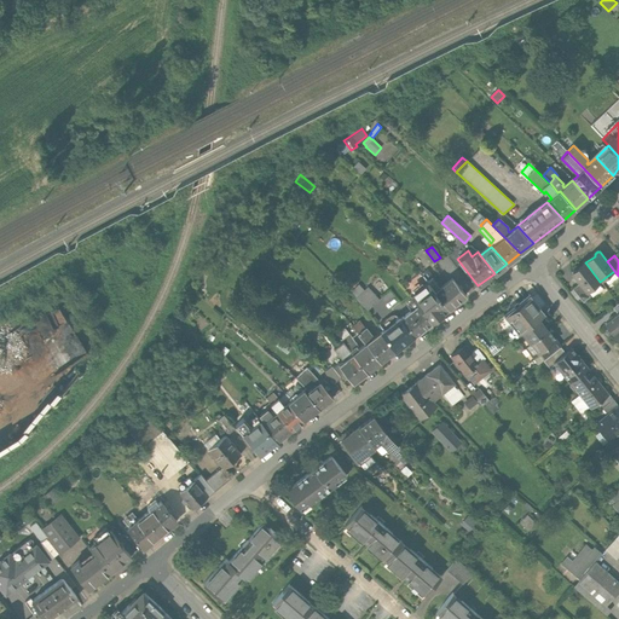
[(586,293),(600,282),(585,262),(577,271),(574,271),(572,272),(572,275),(579,284),(586,293)]
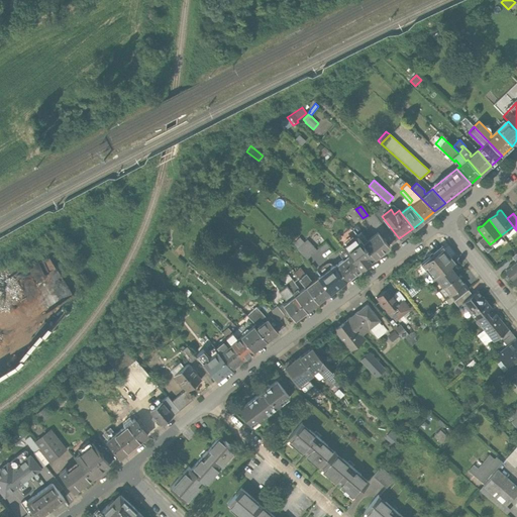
[(315,245),(324,239),(318,230),(309,236),(315,245)]
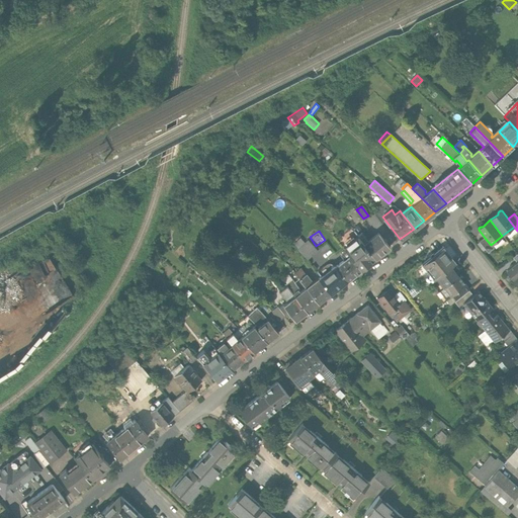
[(361,233),(357,236),(375,258),(390,247),(378,232),(367,240),(361,233)]
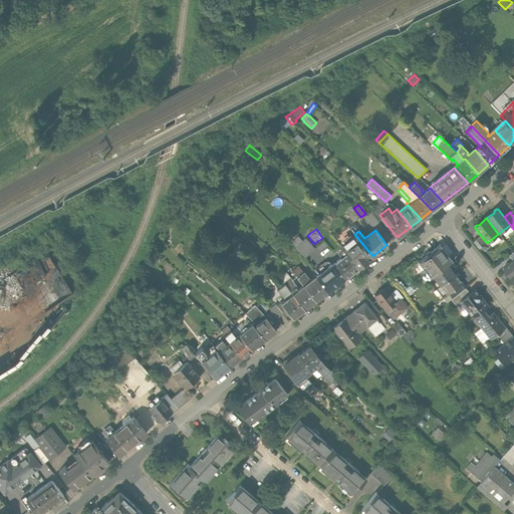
[(357,267),(372,256),(354,234),(340,244),(343,248),(357,267)]
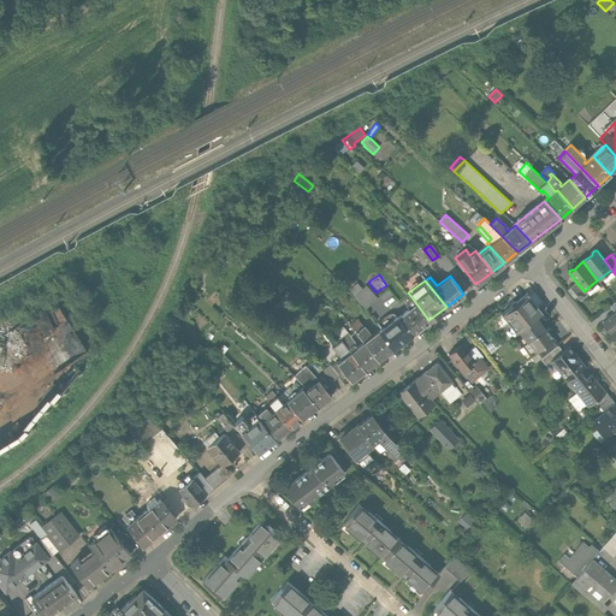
[(362,288),(357,282),(349,290),(354,295),(353,296),(365,308),(377,297),(366,284),(362,288)]
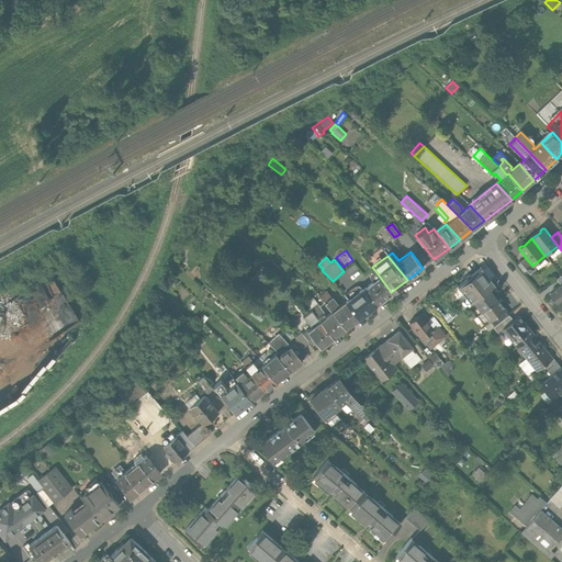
[(526,258),(519,262),(529,274),(536,269),(532,266),(526,258)]
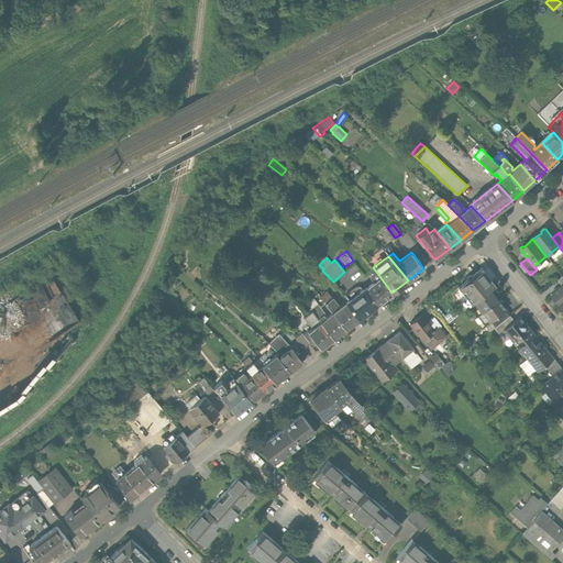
[(470,306),(474,302),(489,290),(495,286),(490,280),(482,268),(464,283),(459,287),(465,296),(463,298),(470,306)]
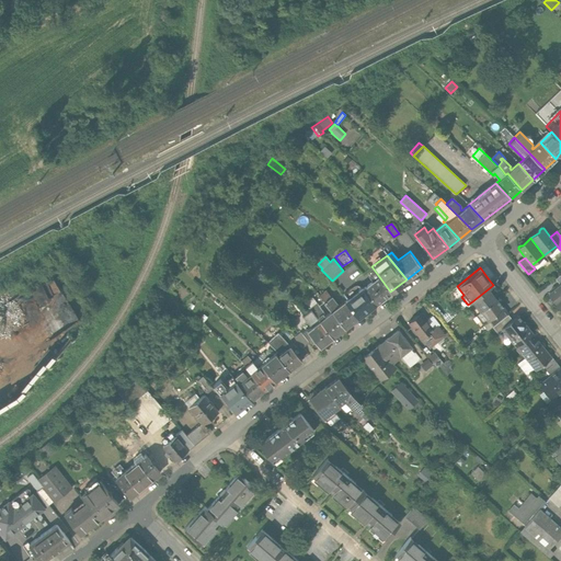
[(375,304),(390,292),(375,271),(368,275),(373,281),(363,288),(375,304)]
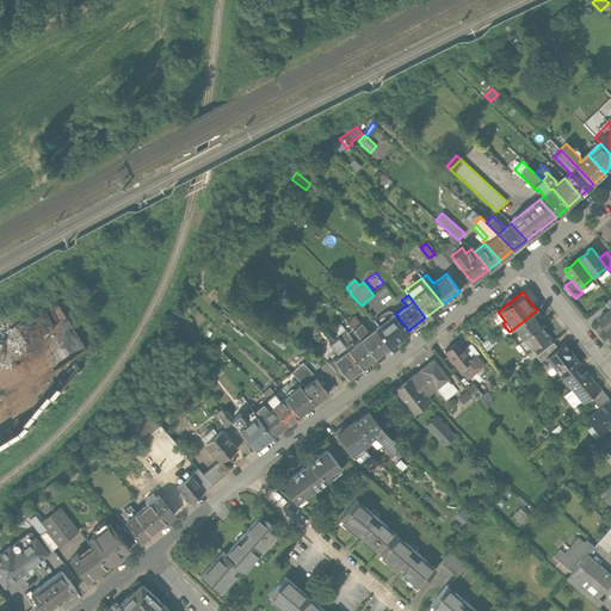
[(31,345),(39,341),(42,346),(66,337),(53,306),(14,322),(20,335),(26,332),(31,345)]
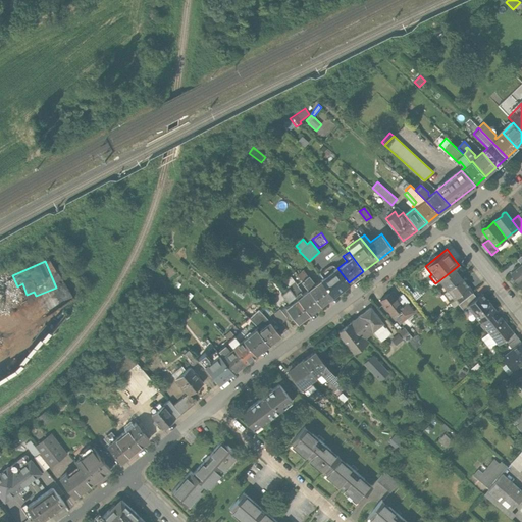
[(513,276),(518,282),(521,277),(521,262),(520,264),(510,272),(510,274),(512,276),(513,276)]
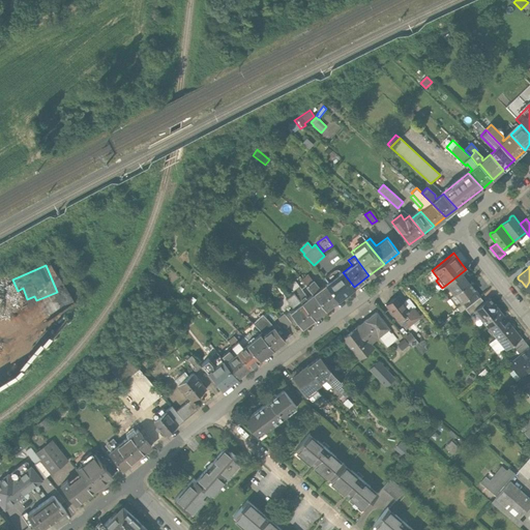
[(337,299),(354,287),(343,272),(326,283),(337,299)]
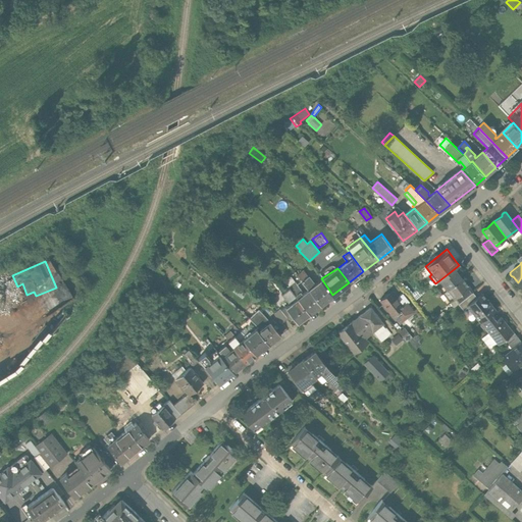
[(461,278),(454,269),(439,280),(448,290),(442,293),(449,302),(455,298),(454,298),(468,286),(462,278),(461,278)]
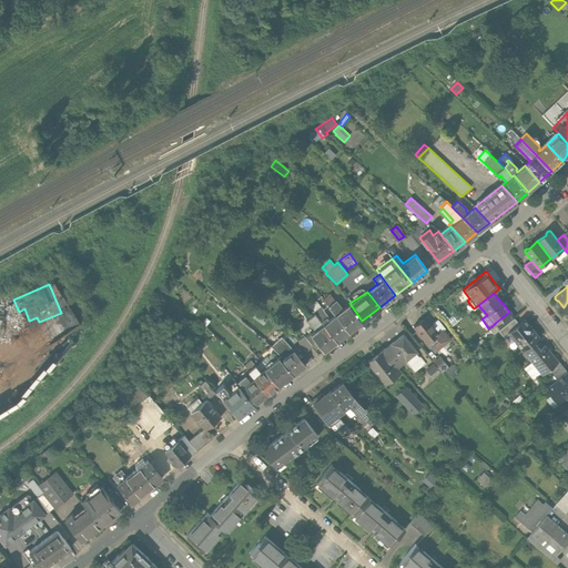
[(323,298),(328,305),(335,300),(331,294),(323,298)]
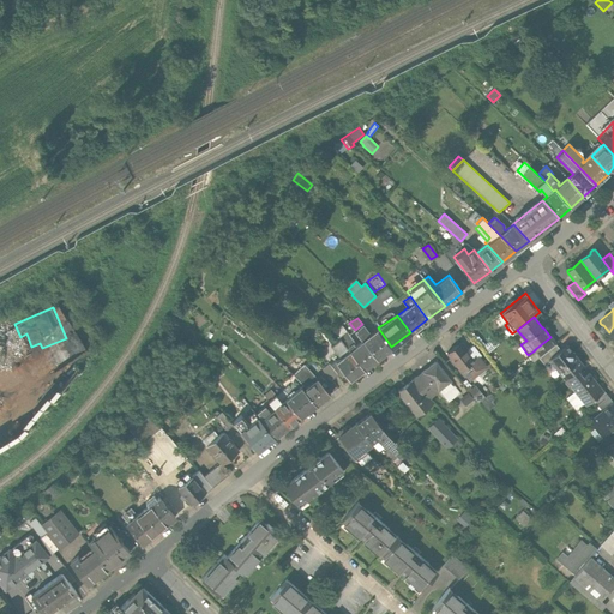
[(341,338),(349,350),(356,344),(355,343),(356,342),(342,324),(333,330),(341,338)]
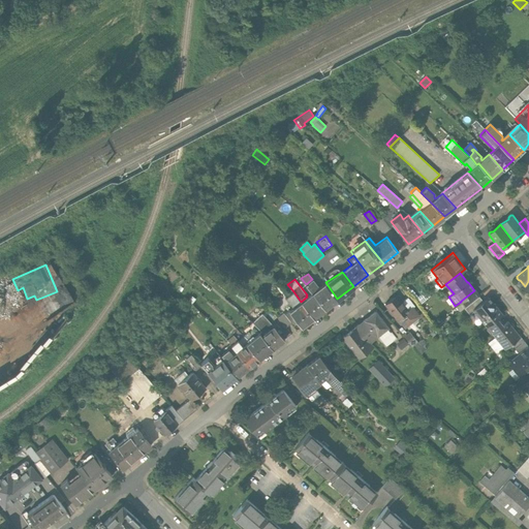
[(325,282),(319,287),(313,279),(312,279),(306,284),(312,292),(324,308),(337,299),(325,282)]
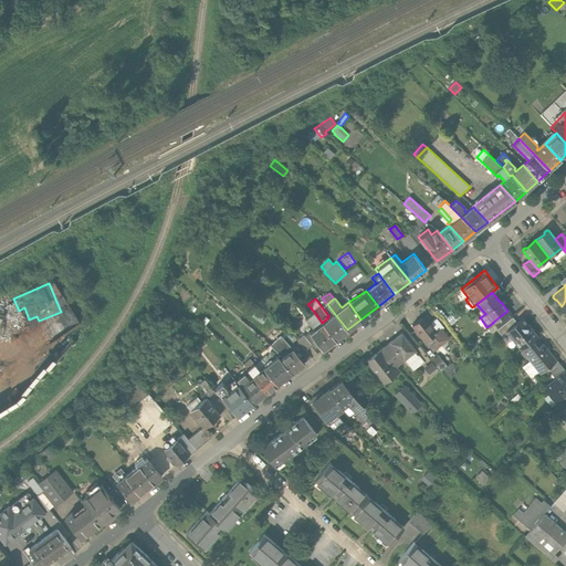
[(496,329),(498,328),(512,316),(507,311),(492,323),(493,323),(486,327),(491,333),(496,329)]
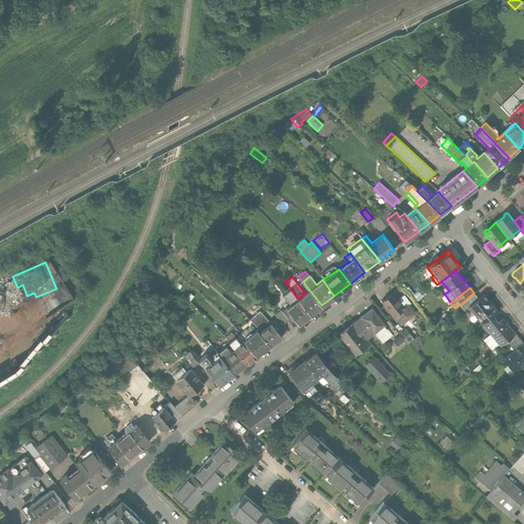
[(282,295),(290,305),(298,299),(291,289),(282,295)]
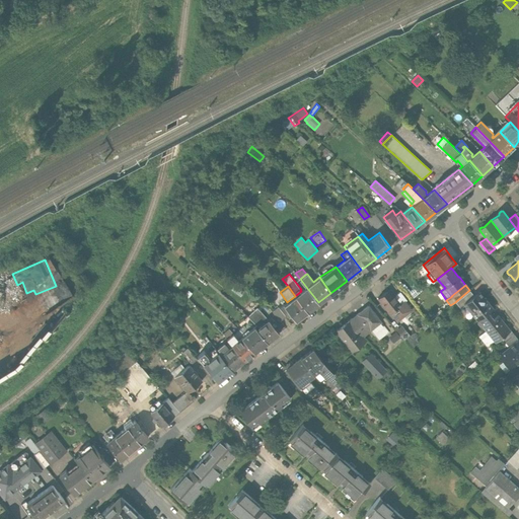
[(306,287),(301,291),(295,296),(307,311),(318,302),(306,287)]
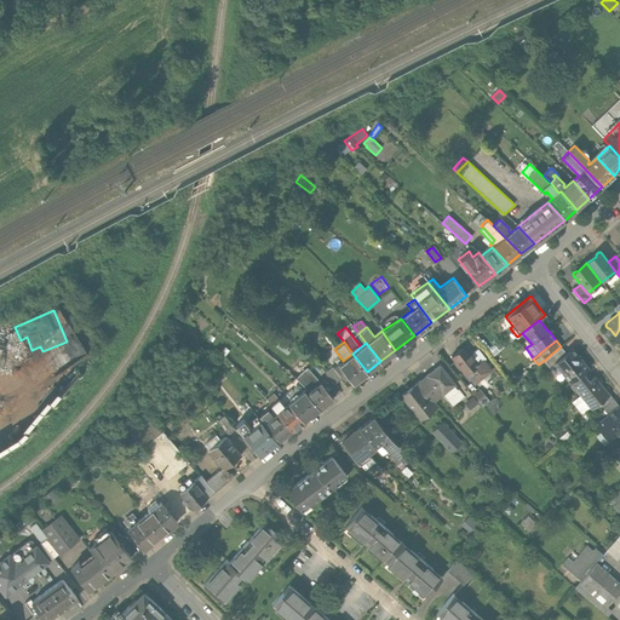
[(465,344),(451,356),(465,374),(466,373),(474,383),(491,371),(482,360),(484,357),(477,348),(472,352),(465,344)]
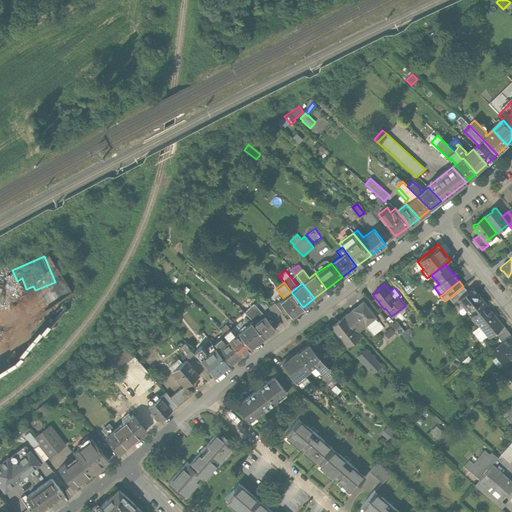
[(454,304),(458,300),(457,299),(467,292),(463,286),(450,297),(449,298),(454,304)]
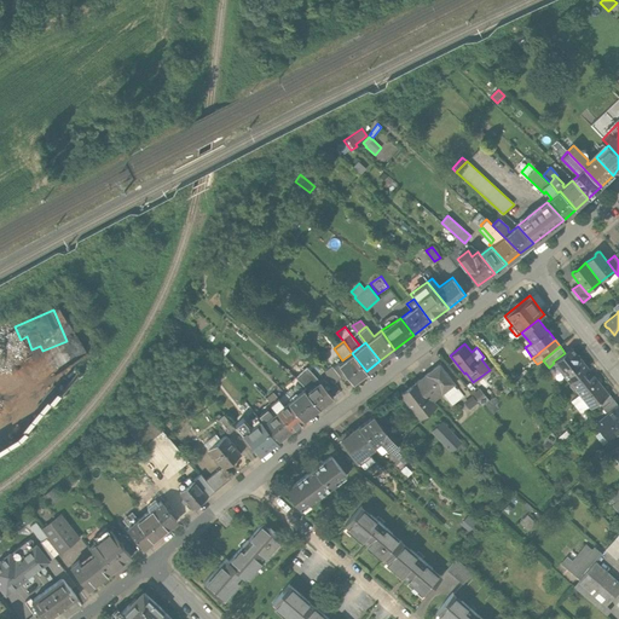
[(588,368),(571,347),(565,353),(553,362),(554,363),(570,382),(582,372),(588,368)]
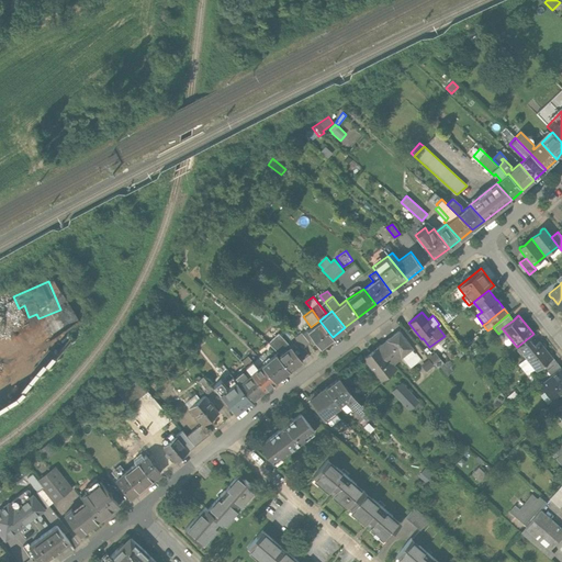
[(311,327),(306,330),(306,329),(303,332),(311,341),(314,338),(319,347),(333,337),(319,321),(311,327)]
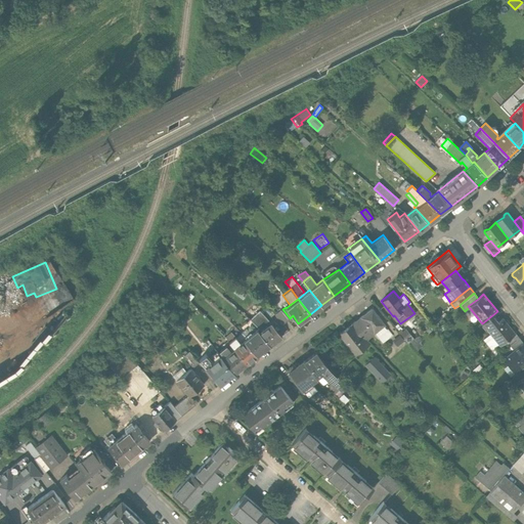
[(259,329),(257,330),(258,332),(270,322),(259,310),(256,313),(251,308),(245,314),(259,329)]
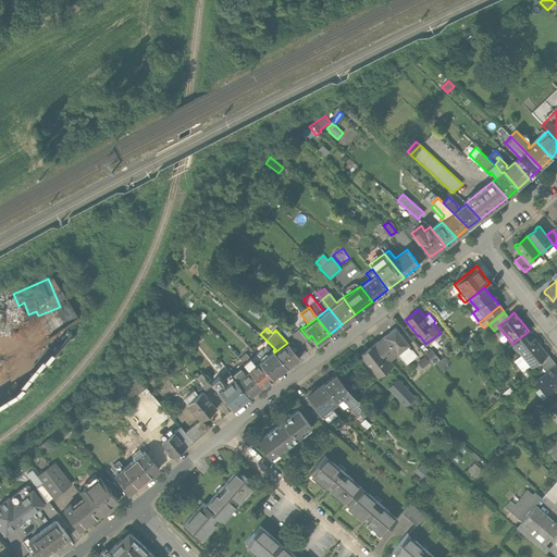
[(306,339),(298,329),(292,334),(300,344),(306,339)]
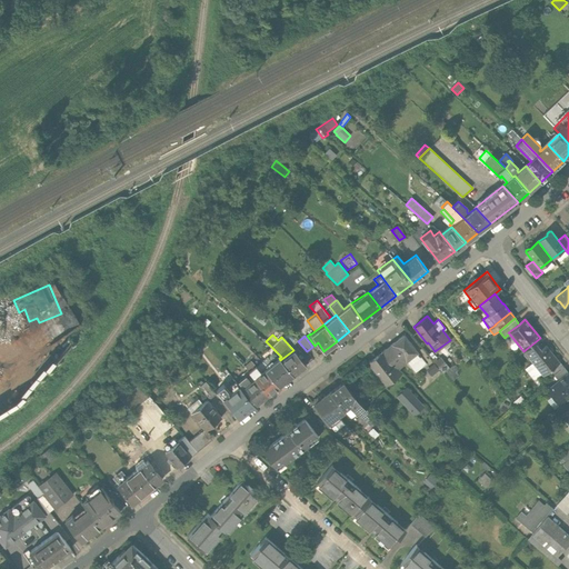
[(402,336),(382,351),(397,368),(410,359),(413,363),(421,358),(402,336)]
